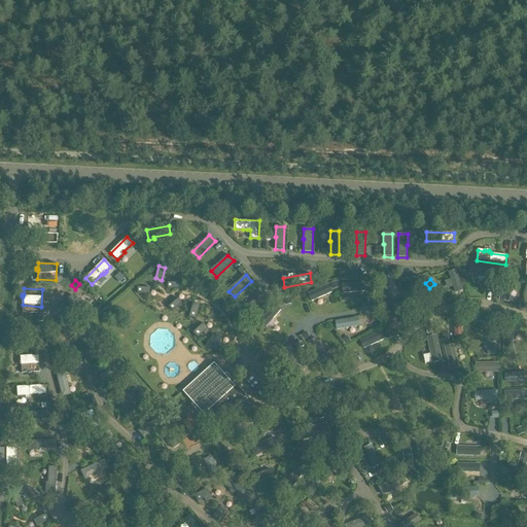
[(262,293),(245,309),(251,315),(268,300),(262,293)]
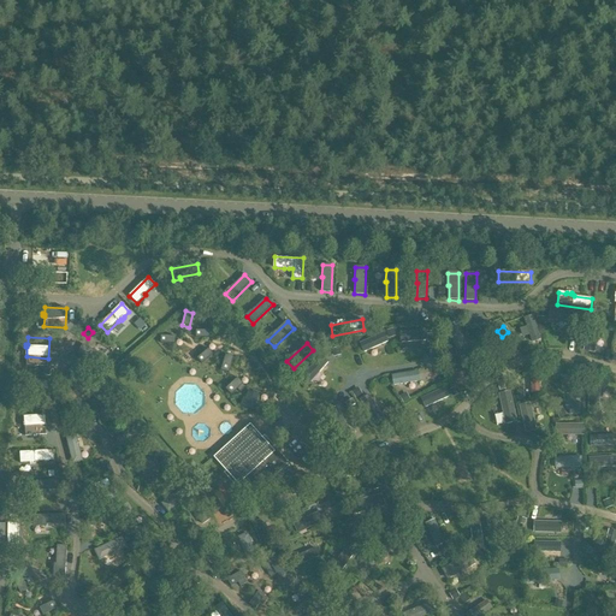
[(208,349),(197,359),(201,363),(213,355),(208,349)]
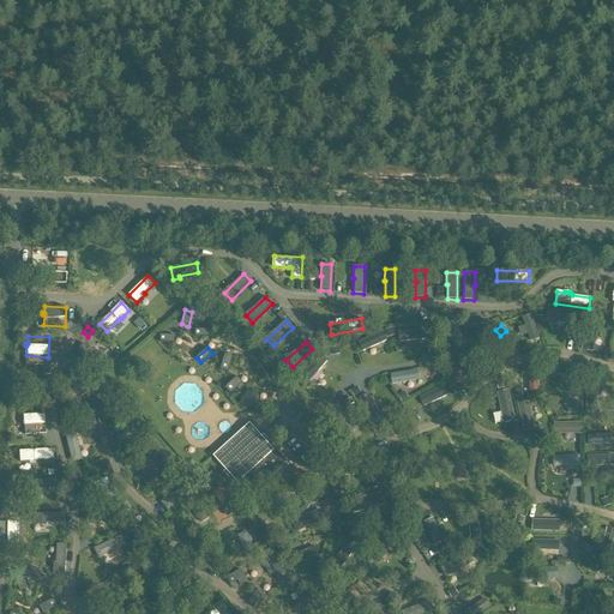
[(224,354),(221,369),(228,372),(233,356),(224,354)]
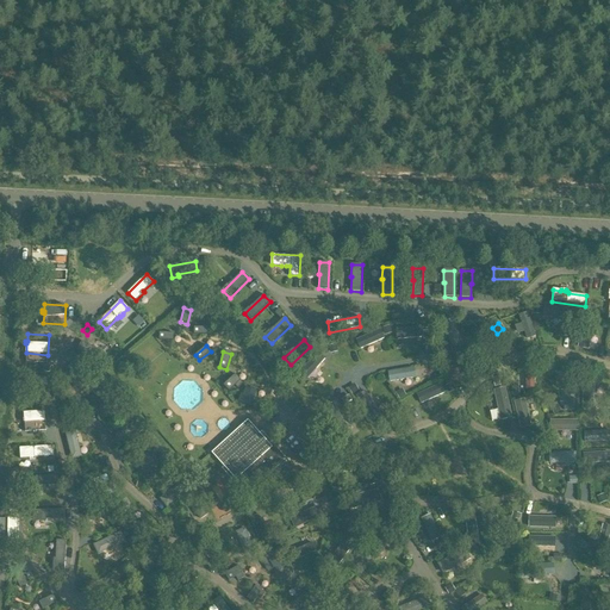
[(235,374),(223,386),(229,392),(235,386),(237,388),(243,384),(240,381),(241,380),(235,374)]
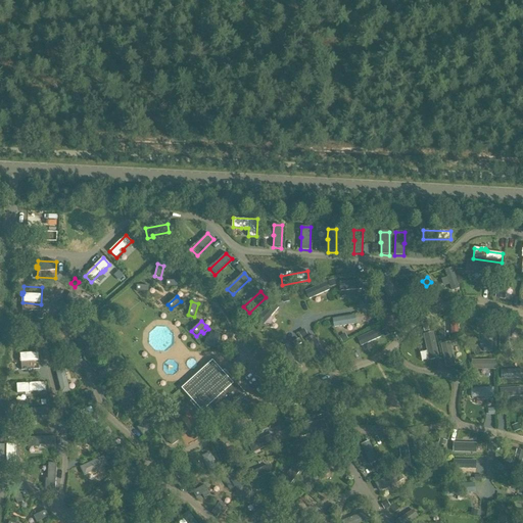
[(387,329),(381,331),(384,338),(390,335),(387,329)]
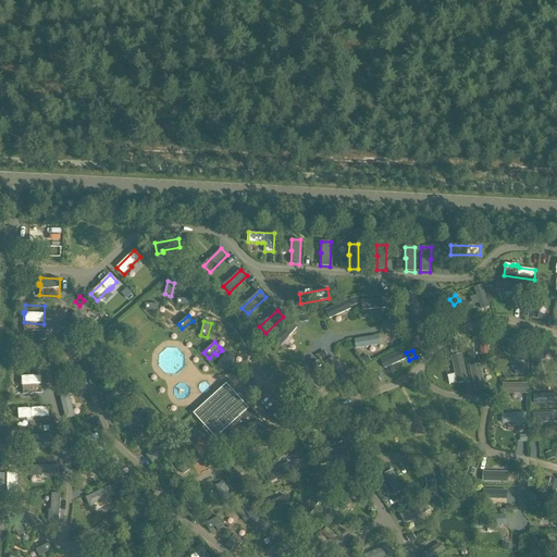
[(220,360),(218,366),(221,367),(221,368),(230,371),(232,362),(233,363),(235,359),(234,359),(234,358),(233,357),(233,355),(229,354),(227,356),(225,355),(223,361),(220,360)]
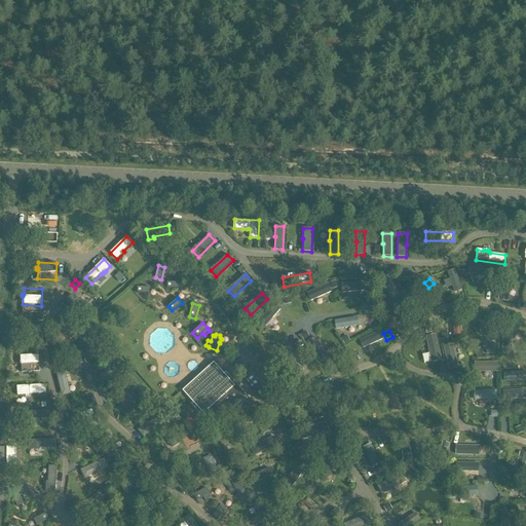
[(447,336),(441,339),(444,345),(450,342),(447,336)]
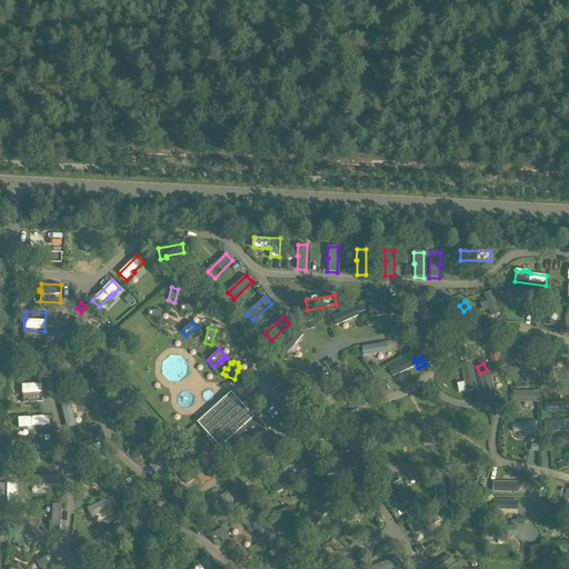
[(88,369),(82,373),(88,379),(93,373),(88,369)]
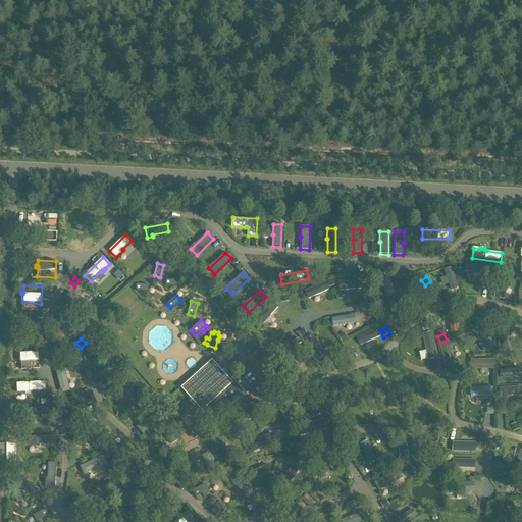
[(476,347),(471,350),(473,355),(479,353),(476,347)]
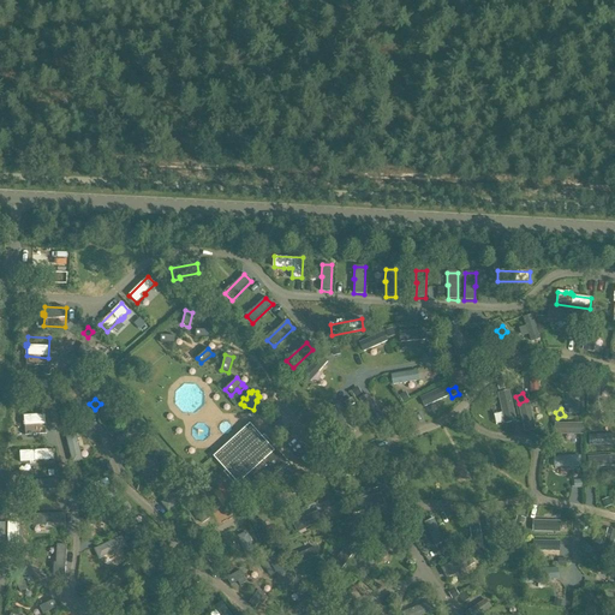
[(250,423),(214,455),(227,470),(224,472),(237,487),(249,476),(260,488),(287,464),(250,423)]
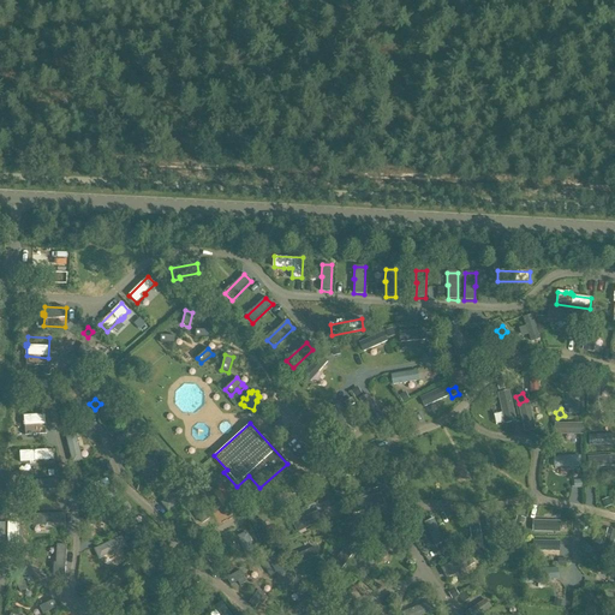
[(89,430),(84,437),(90,441),(95,435),(89,430)]
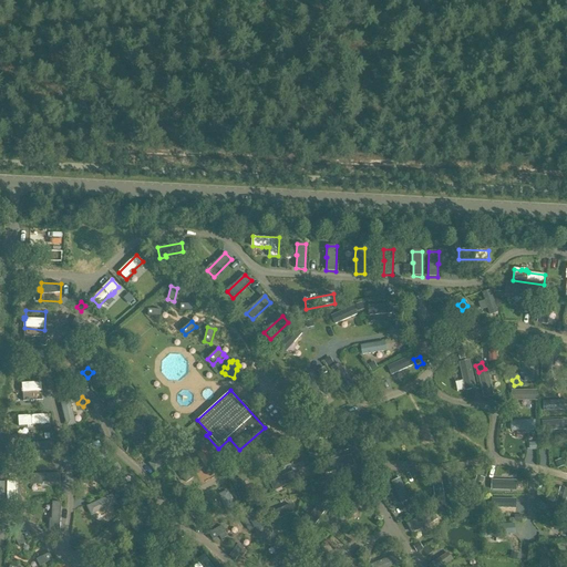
[(60,474),(30,474),(31,484),(43,484),(43,483),(60,483),(60,474)]
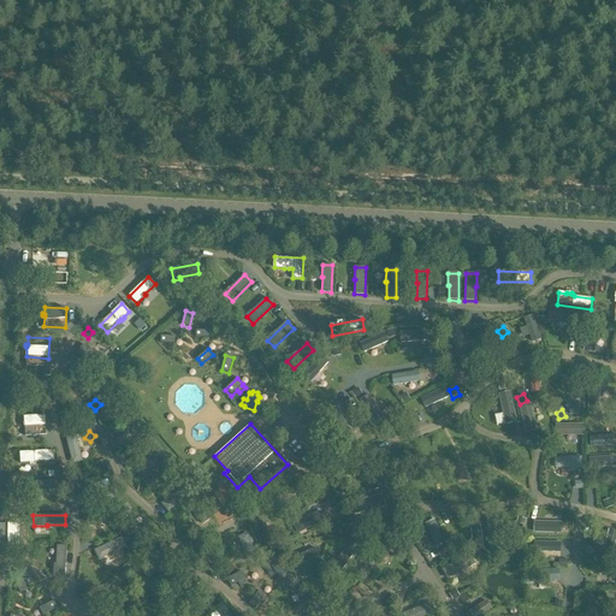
[(120,525),(113,528),(117,535),(124,532),(120,525)]
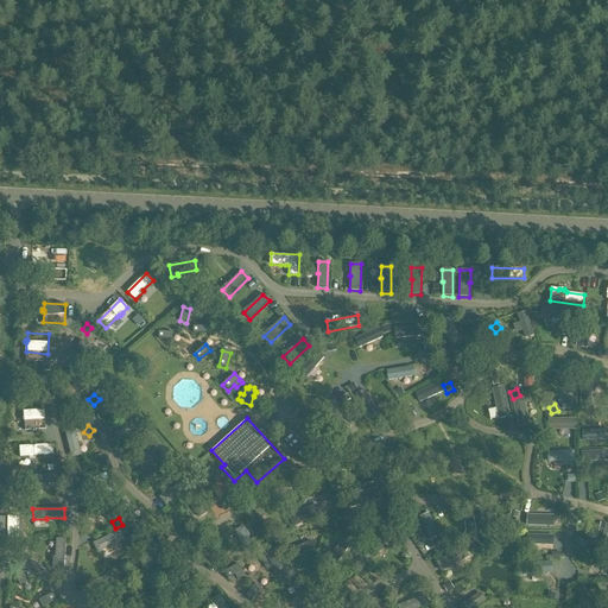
[(55,557),(54,570),(64,570),(65,539),(56,538),(55,557)]
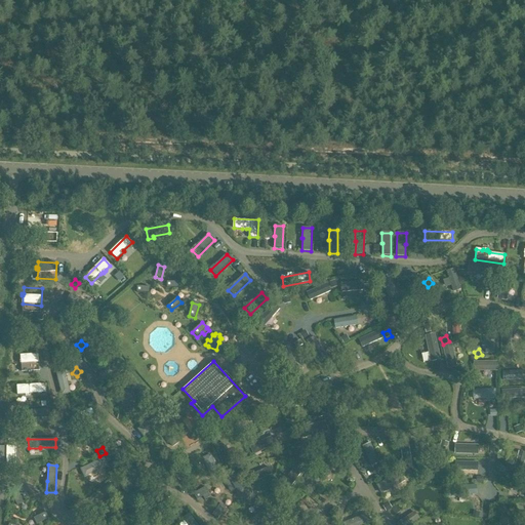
[(379,465),(373,467),(375,474),(381,471),(379,465)]
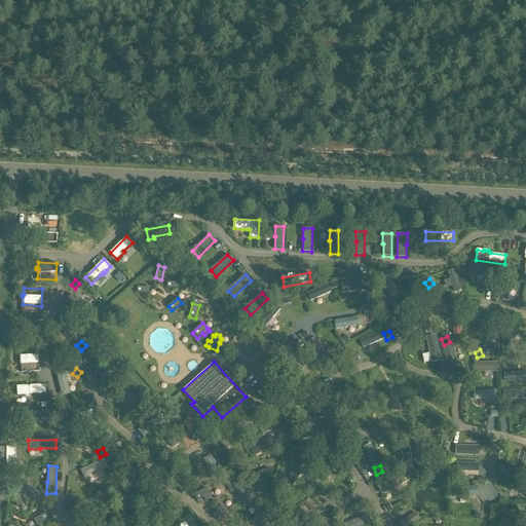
[(237,474),(230,479),(230,480),(236,490),(237,490),(239,493),(245,490),(242,487),(245,486),(240,480),(243,478),(240,473),(238,475),(237,474)]
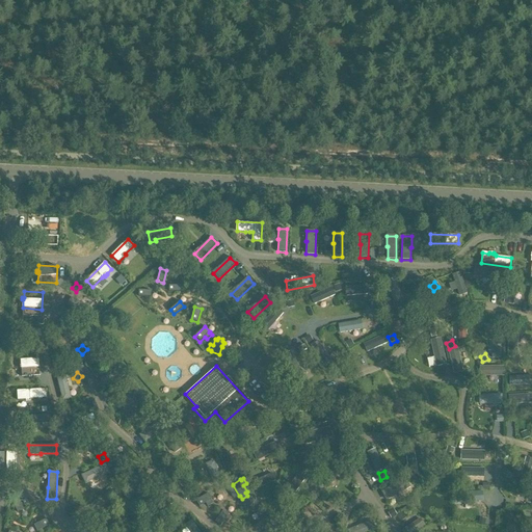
[(208,494),(196,501),(200,507),(206,503),(208,506),(213,503),(211,500),(212,500),(208,494)]
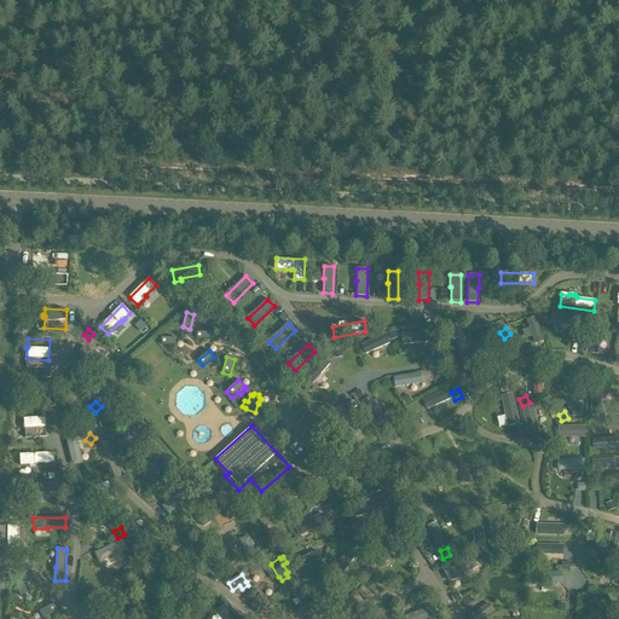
[(369,577),(364,583),(370,588),(375,583),(369,577)]
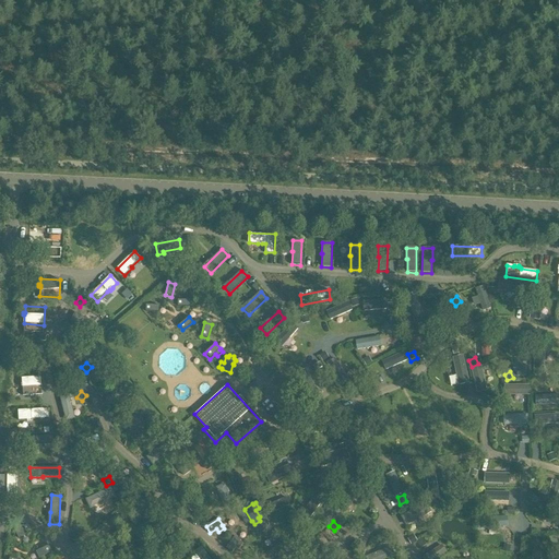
[(235,536),(226,548),(232,552),(236,547),(239,549),(242,544),(240,542),(240,540),(235,536)]
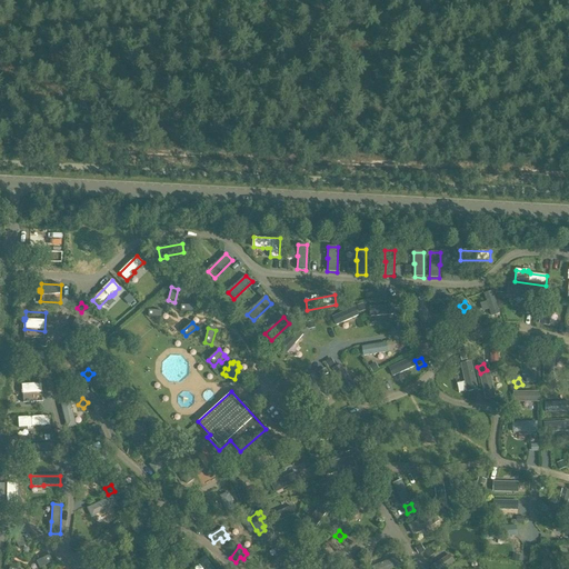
[(429,549),(423,551),(427,558),(432,555),(429,549)]
